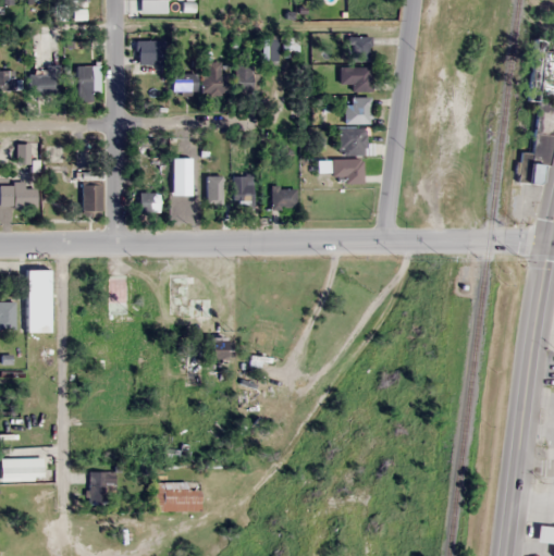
[(90,9),(89,0),(77,0),(78,9),(90,9)]
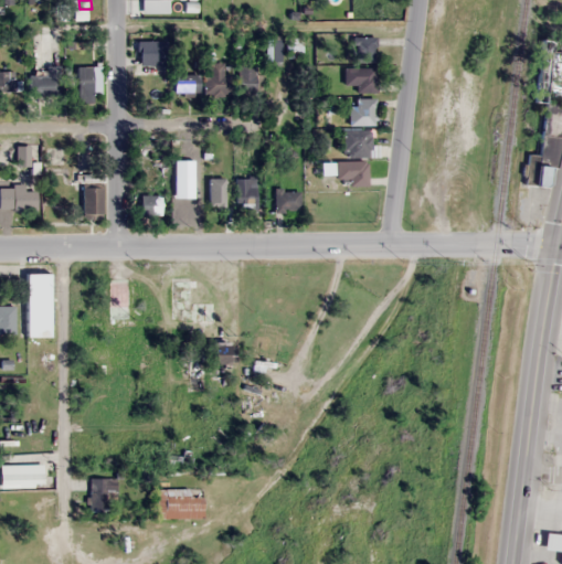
[(171,14),(170,0),(142,0),(144,14),(171,14)]
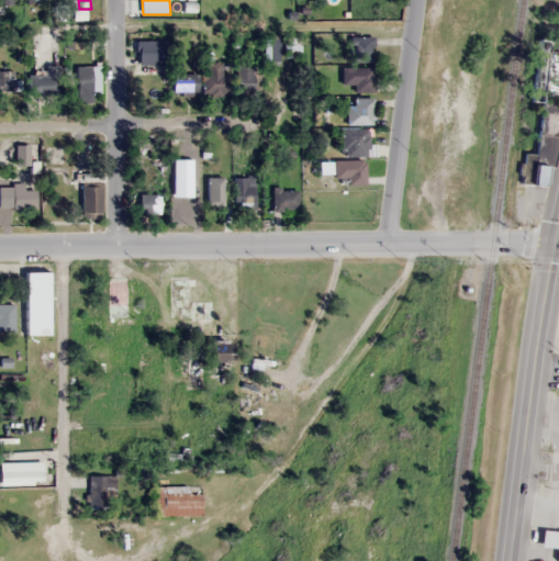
[(354,64),(376,64),(376,37),(354,37),(354,64)]
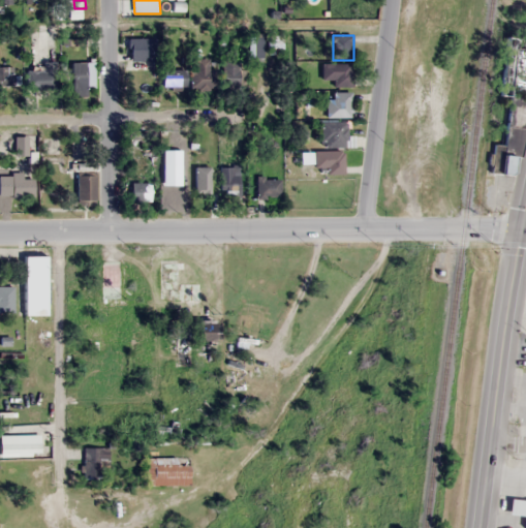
[(284,36),(274,36),(273,54),(284,55),(284,36)]
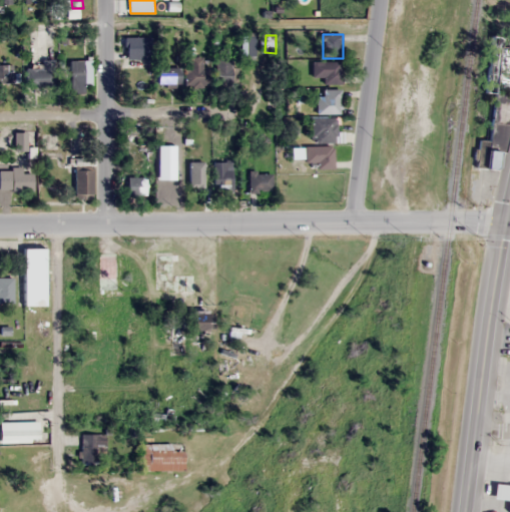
[(509,38),(495,36),(486,92),(497,93),(490,142),(481,140),(477,168),(506,172),(509,149),(509,38)]
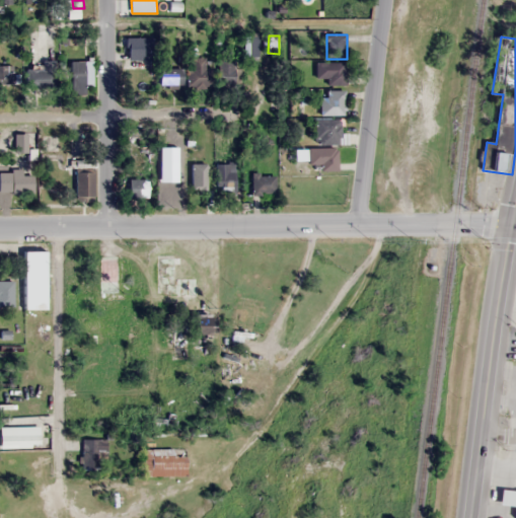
[(249,57),(261,57),(261,38),(249,38),(249,57)]
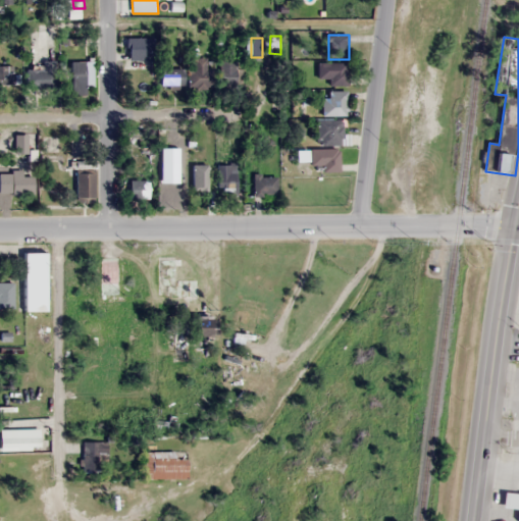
[(130,61),(151,61),(151,39),(130,39),(130,61)]
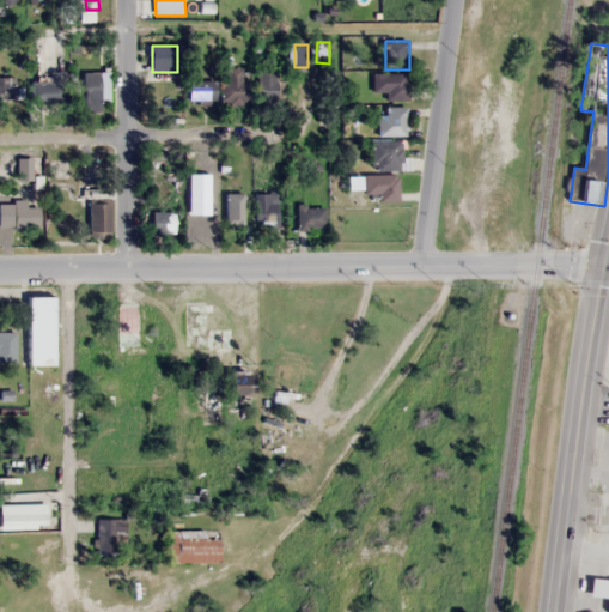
[(254,83),(245,83),(245,70),(229,70),(229,80),(223,80),(223,105),(254,105),(254,83)]
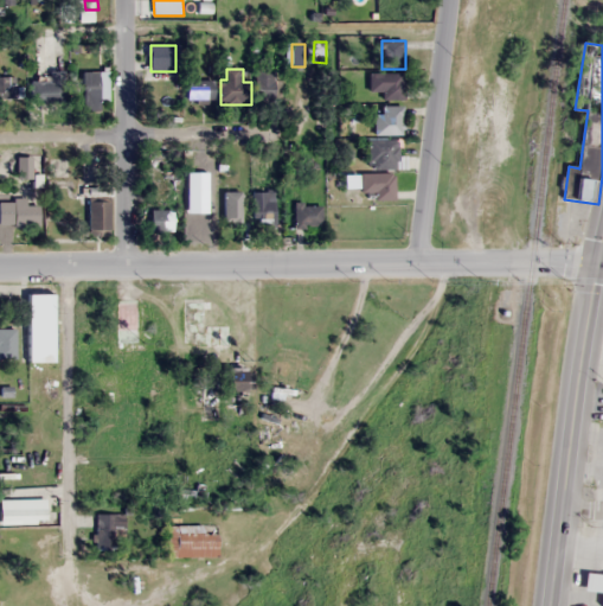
[(34,82),(34,102),(68,102),(68,72),(47,72),(47,82),(34,82)]
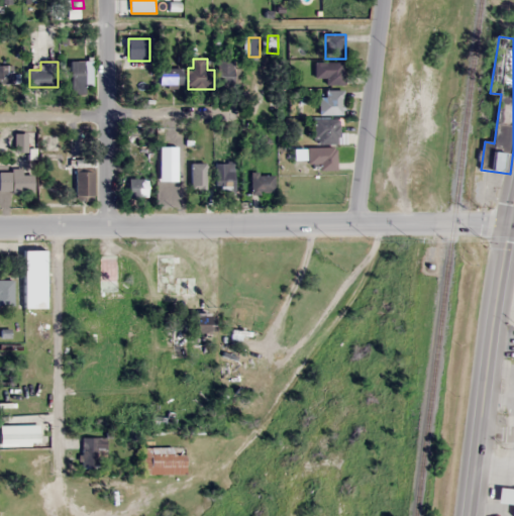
[(73,96),(86,96),(86,62),(73,62),(73,96)]
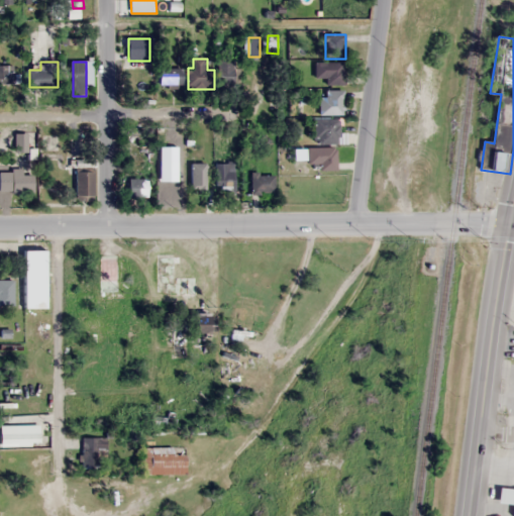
[(220,86),(237,86),(237,62),(220,62),(220,86)]
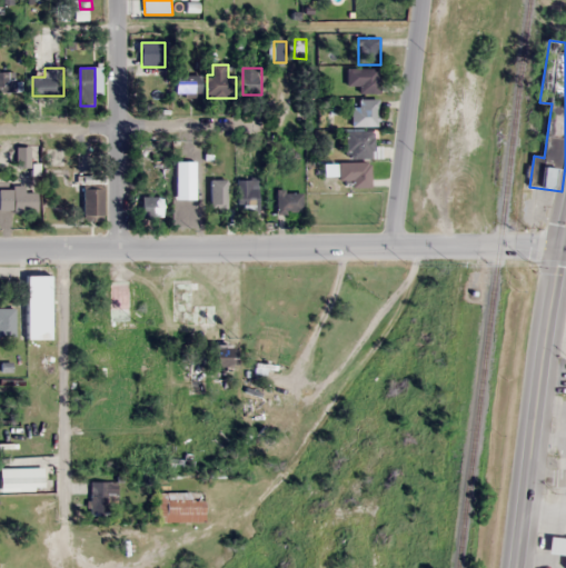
[(380,95),(380,70),(349,70),(349,88),(360,88),(360,95),(380,95)]
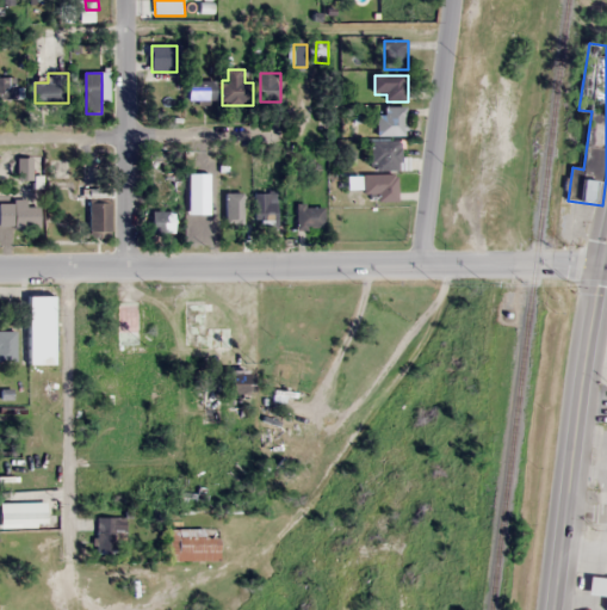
[(0,78),(0,99),(20,100),(20,78),(0,78)]
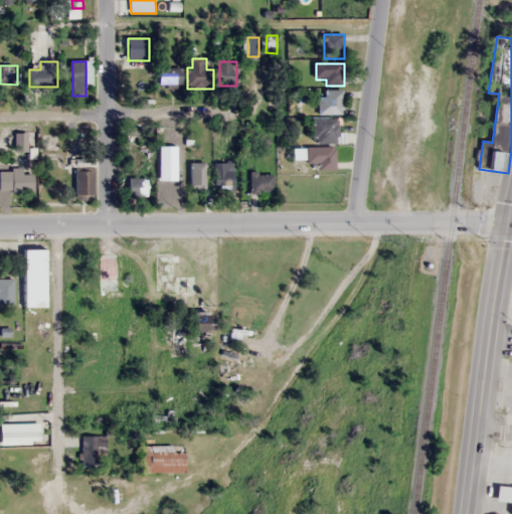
[(183,69),(161,69),(161,86),(183,86),(183,69)]
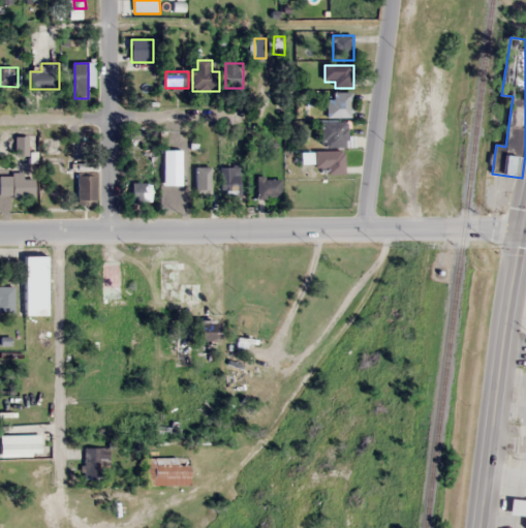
[(331,93),(331,119),(353,119),(353,93),(331,93)]
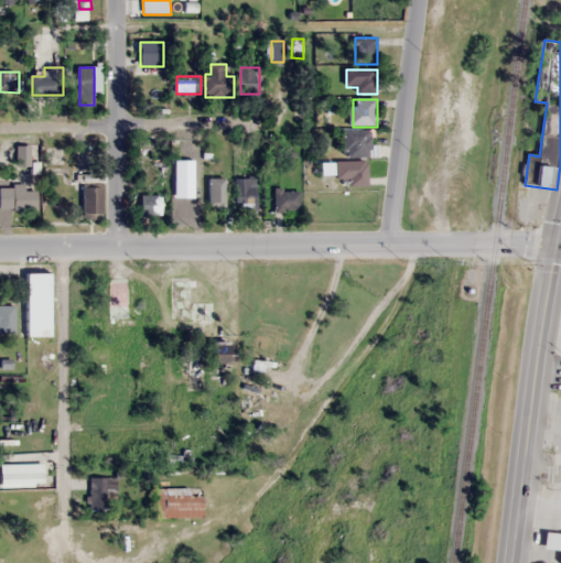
[(370,131),(346,131),(346,158),(370,158),(370,131)]
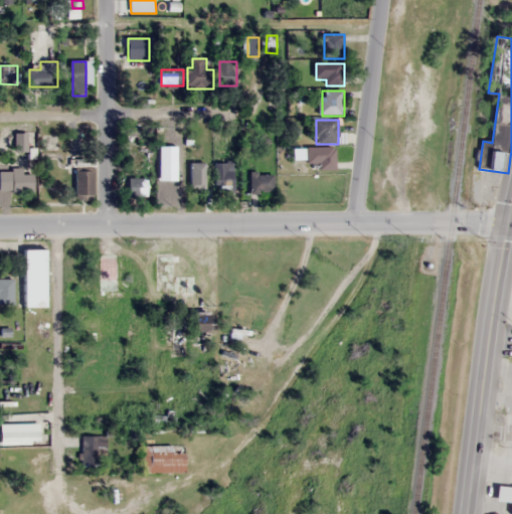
[(336,148),(308,148),(308,165),(319,165),(319,170),(336,170),(336,148)]
